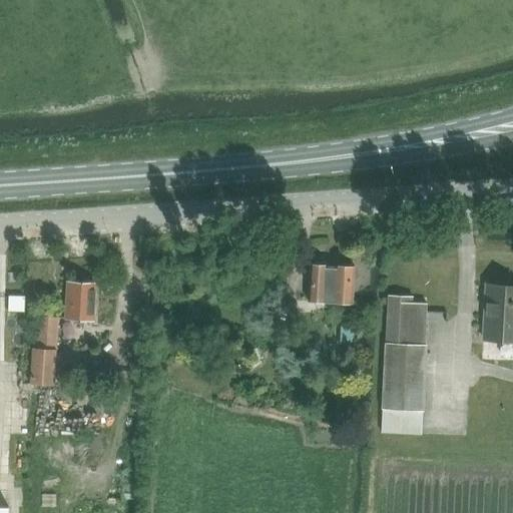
[(326,307),(338,308),(338,303),(351,305),(354,269),(312,266),(310,302),(326,303),(326,307)]
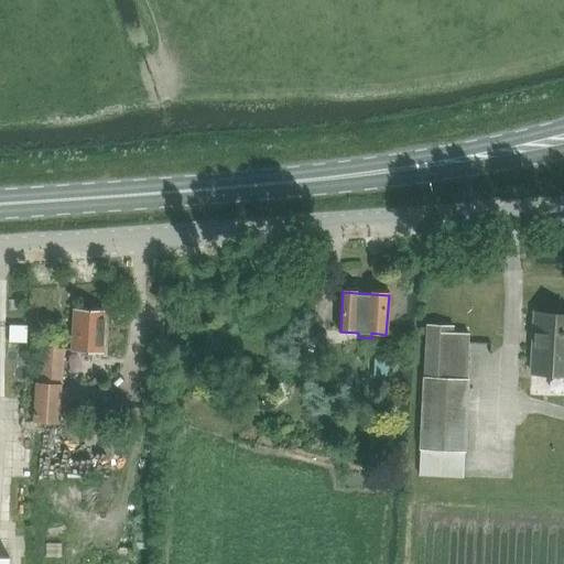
[(73,350),(102,353),(105,315),(100,314),(97,308),(93,308),(89,313),(76,312),(73,350)]
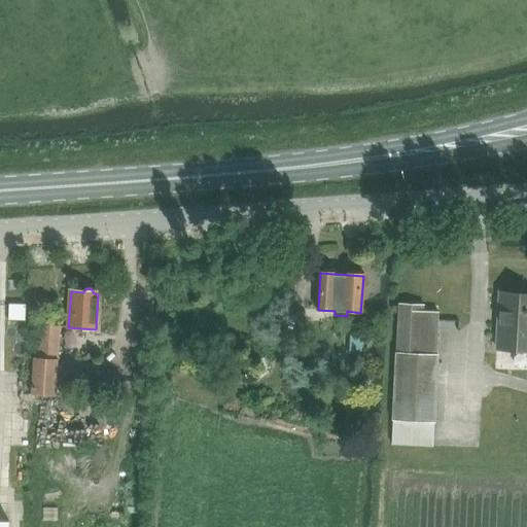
[(499,292),(496,349),(526,350),(526,293),(523,290),(514,289),(511,293),(499,292)]
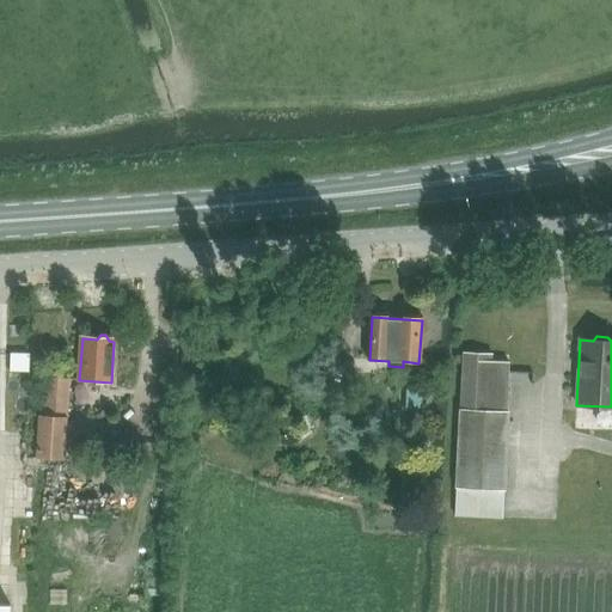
[(456,487),(506,490),(509,410),(507,410),(509,361),(493,360),(493,353),(463,352),(456,487)]
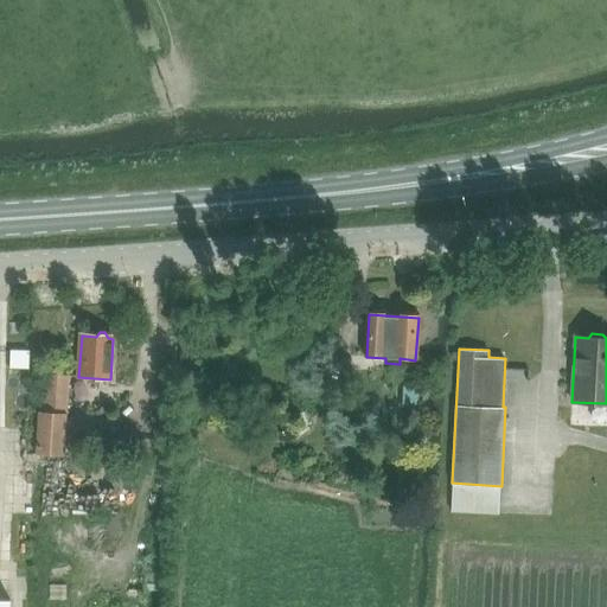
[(39,414),(37,455),(63,457),(68,377),(45,376),(43,414),(39,414)]
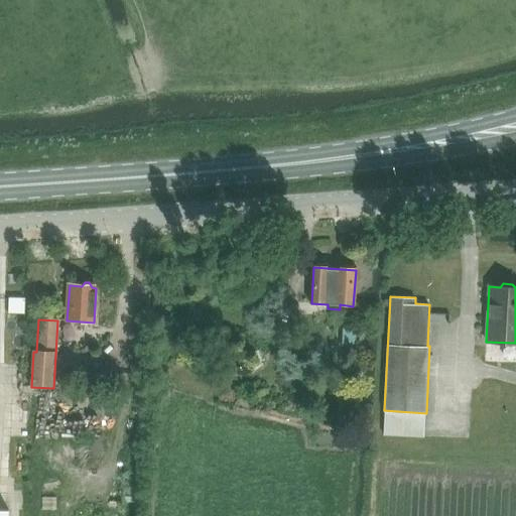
[(341,346),(363,347),(364,328),(342,327),(341,346)]
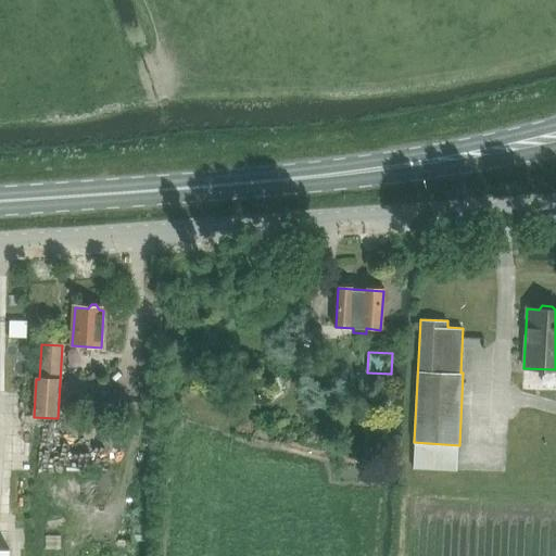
[(39,454),(60,449),(54,429),(34,434),(39,454)]
